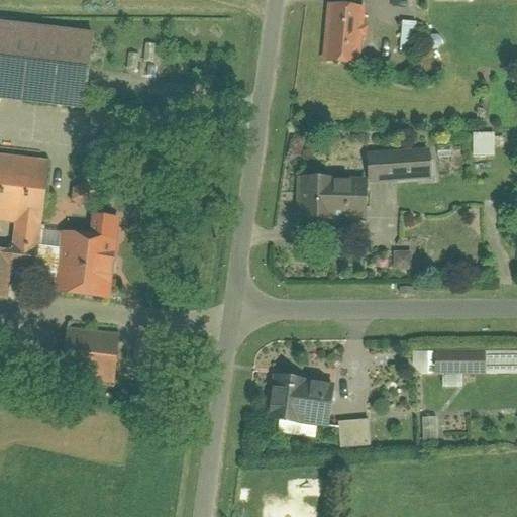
[(365,7),(327,2),(319,59),(356,64),(365,7)]
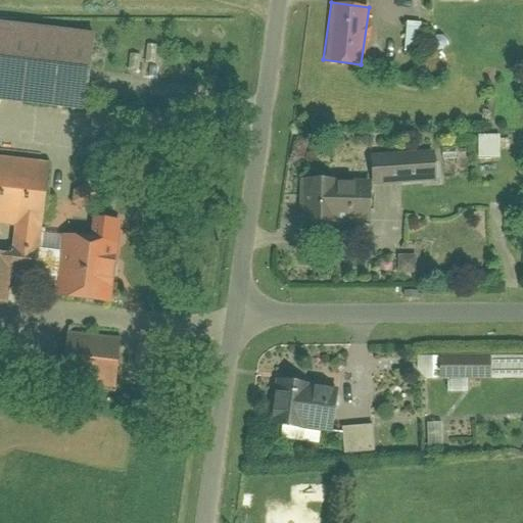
[(424,42),(425,22),(411,21),(410,41),(424,42)]
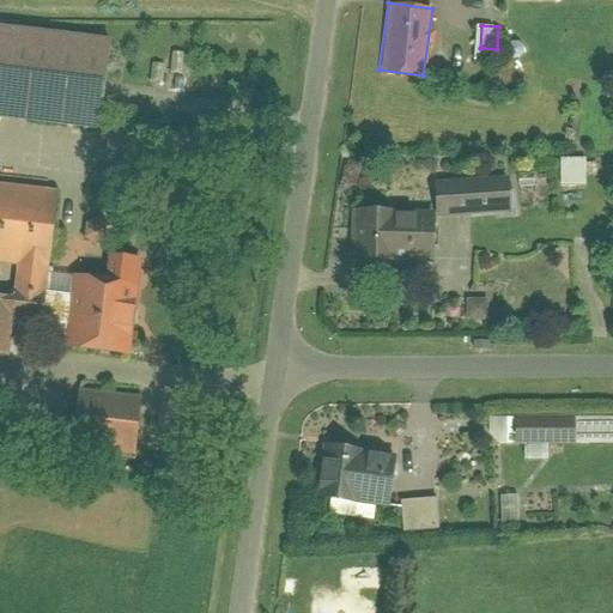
[(0,28),(0,117),(96,129),(105,41),(0,28)]
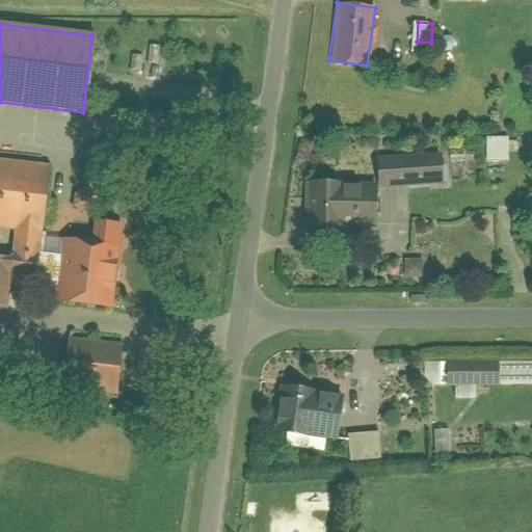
[(509,141),(485,141),(485,164),(508,165),(509,141)]
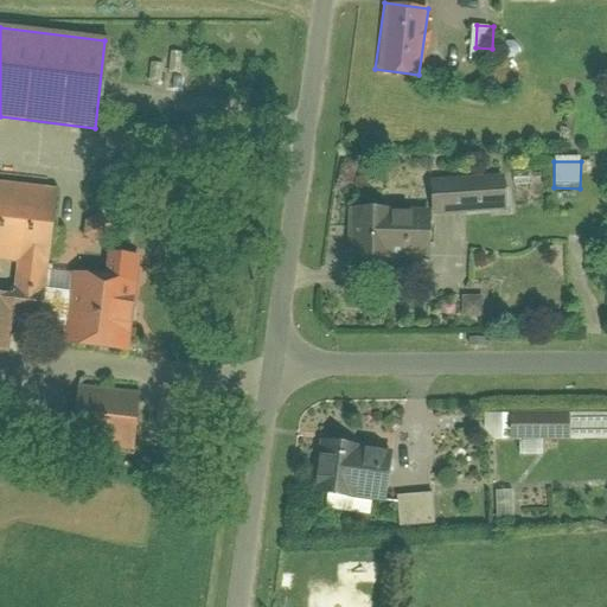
[(502,177),(430,180),(433,216),(504,211),(502,177)]
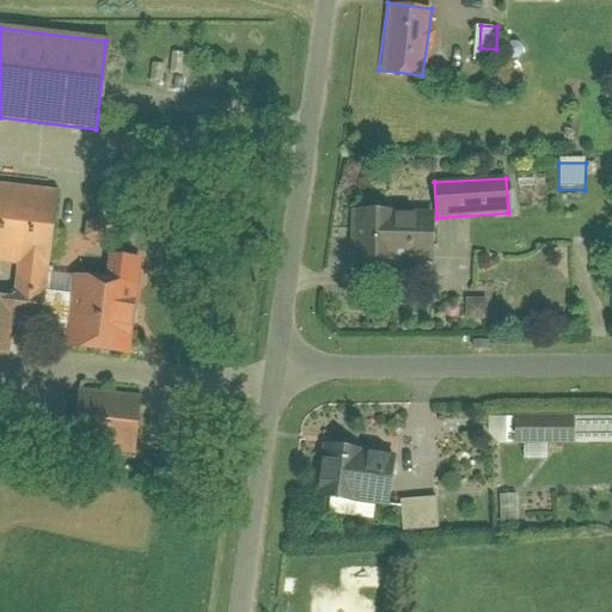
[(55,191),(0,184),(0,263),(46,269),(55,191)]
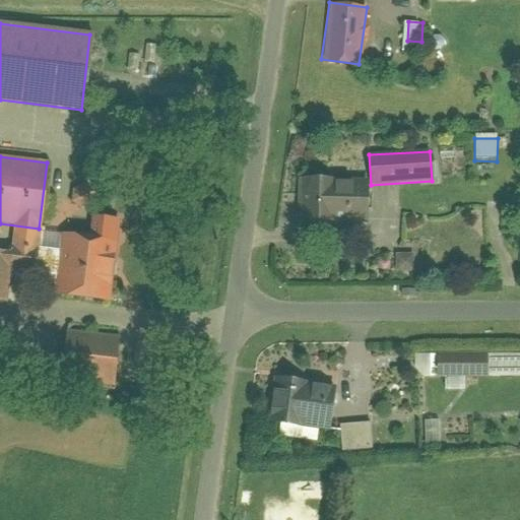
[(329,180),(299,179),(298,220),(326,221),(326,216),(366,217),(367,183),(329,182),(329,180)]
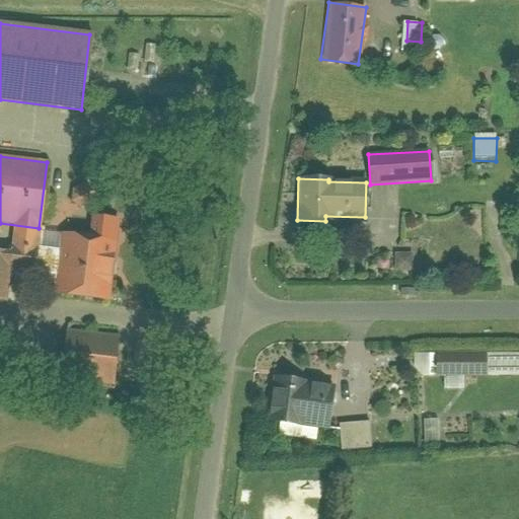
[(77,208),(98,206),(96,187),(76,189),(77,208)]
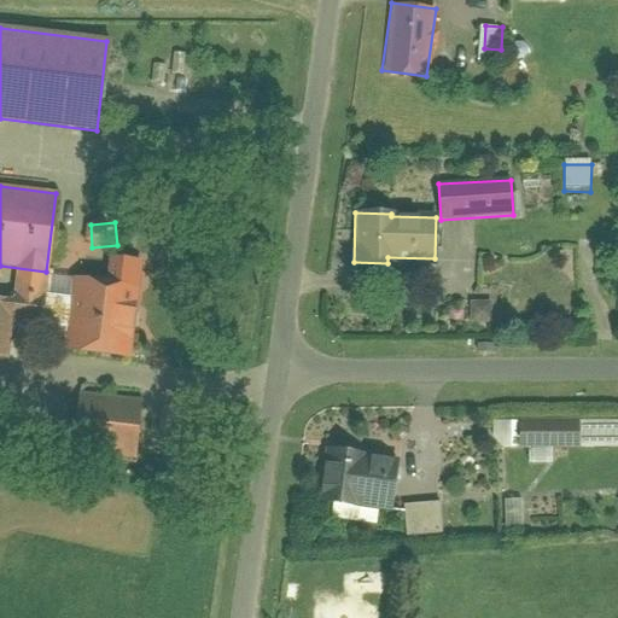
[(130,287),(64,283),(59,344),(126,349),(130,287)]
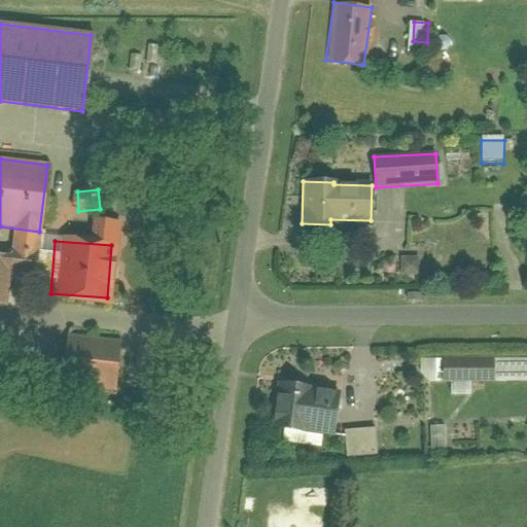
[(419,262),(402,262),(401,279),(419,280),(419,262)]
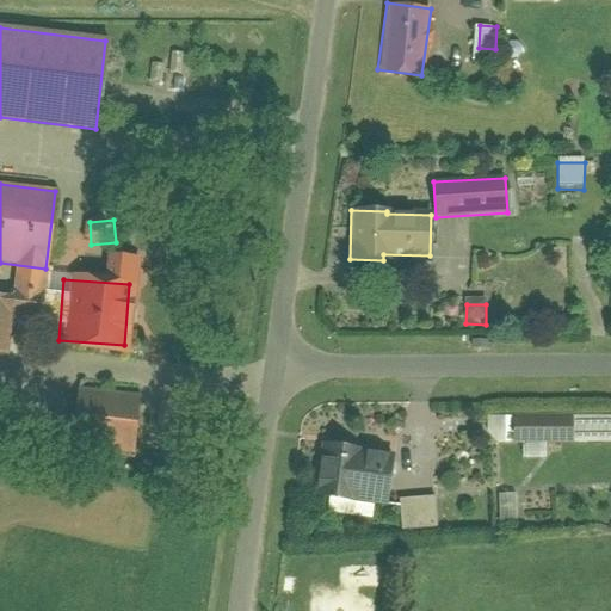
[(136,395),(85,389),(78,445),(129,451),(136,395)]
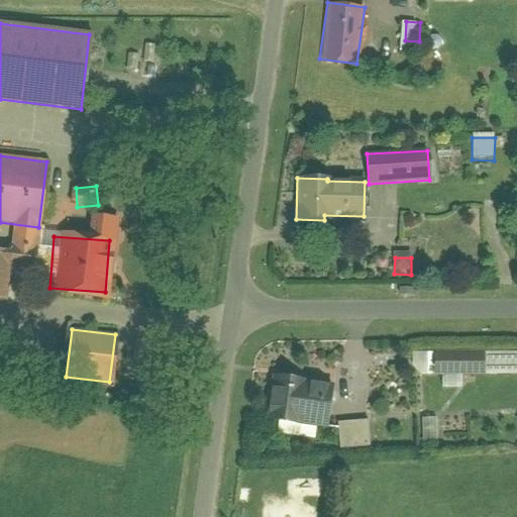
[(412,374),(432,374),(432,351),(412,351),(412,374)]
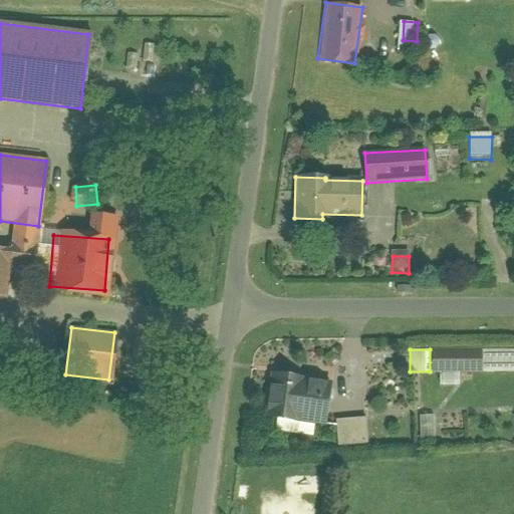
[(479,349),(430,349),(430,371),(479,372),(479,349)]
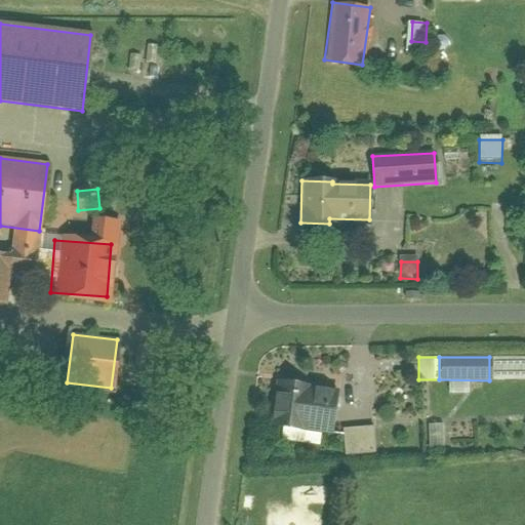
[(524,357),(489,357),(489,380),(524,379),(524,357)]
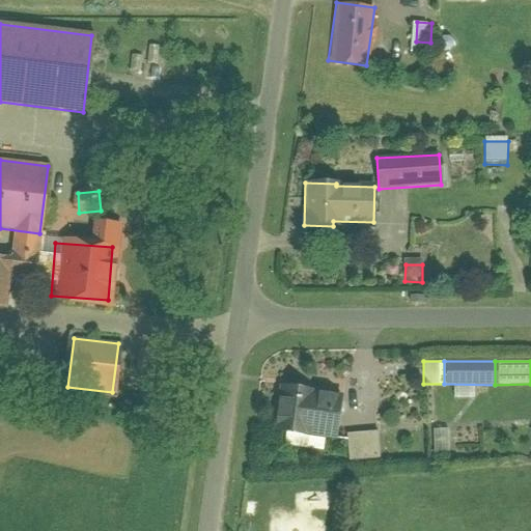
[(342,395),(283,387),(281,399),(277,430),(336,439),(342,395)]
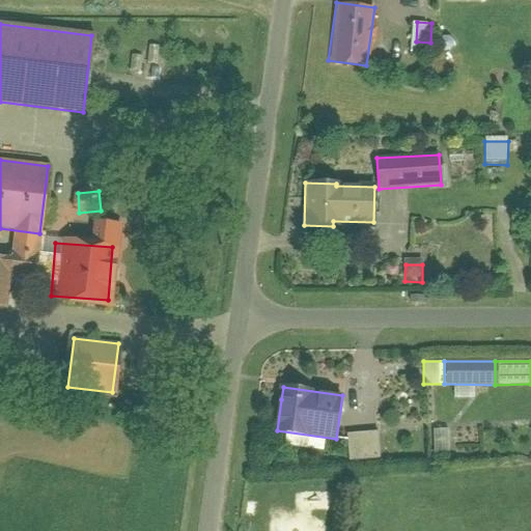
[(277,430),(281,399),(271,398),(266,429),(277,430)]
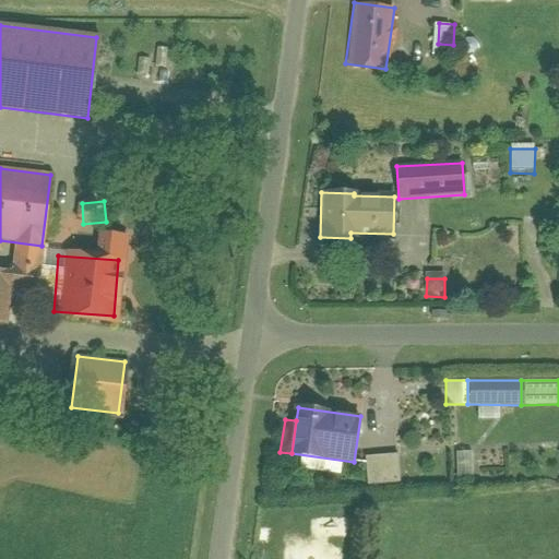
[(460,477),(475,477),(475,452),(461,452),(460,477)]
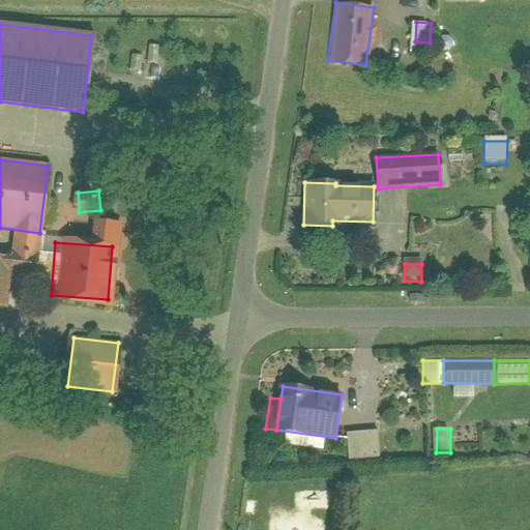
[(374,431),(344,433),(346,461),(376,459),(374,431)]
